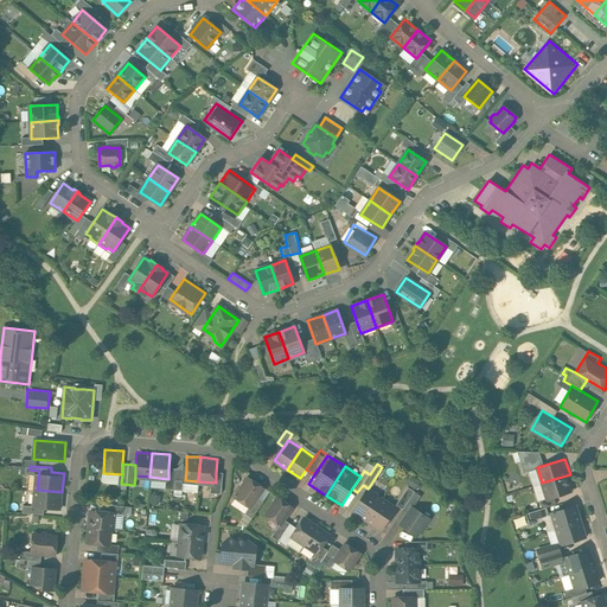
[(184,491),(185,480),(186,470),(168,468),(168,479),(167,489),(184,491)]
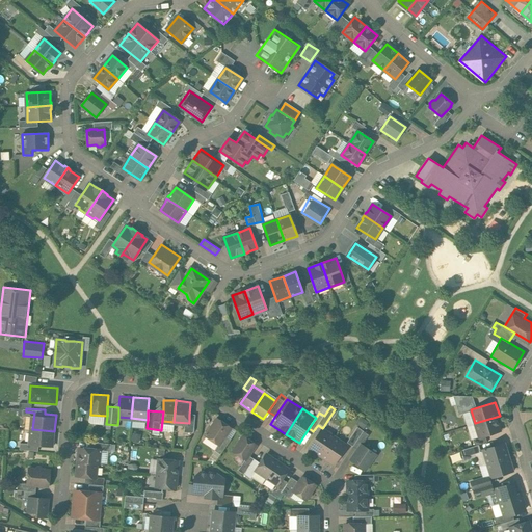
[(189,415),(189,423),(188,432),(195,433),(196,415),(189,415)]
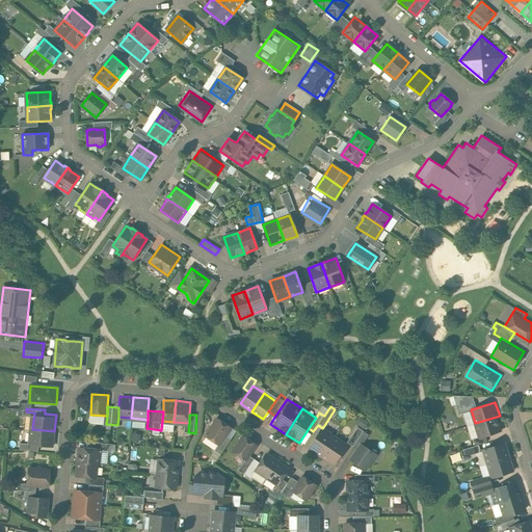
[(234,427),(216,416),(205,433),(221,445),(228,435),(234,427)]
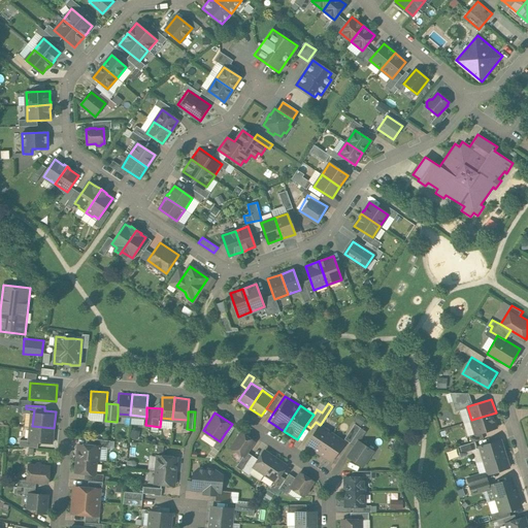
[(500,427),(496,413),(471,420),(475,434),(472,435),(473,439),(485,436),(483,432),(500,427)]
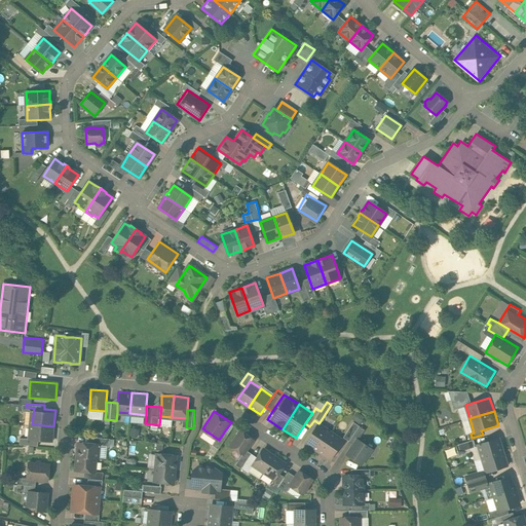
[(304,444),(317,453),(333,430),(320,422),(318,423),(304,444)]
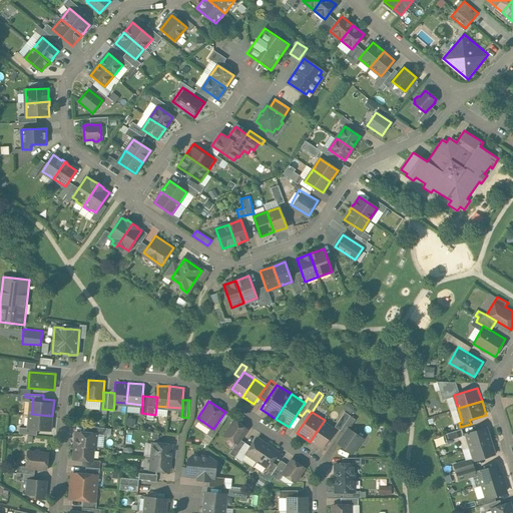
[(345,433),(349,427),(351,429),(358,419),(347,412),(337,427),(345,433)]
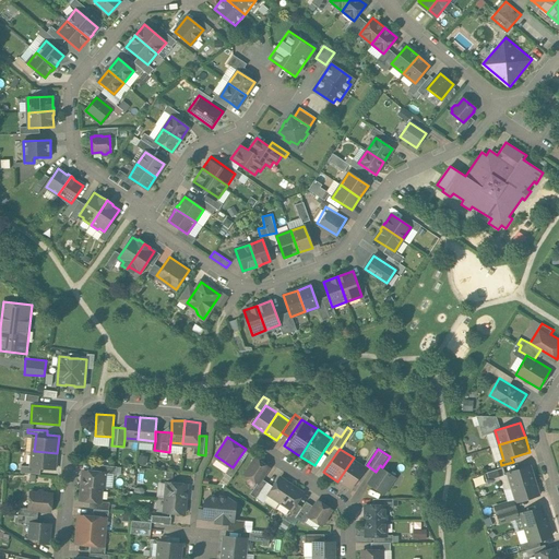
[(56,468),(57,453),(34,451),(33,466),(23,465),(22,471),(42,472),(43,467),(56,468)]
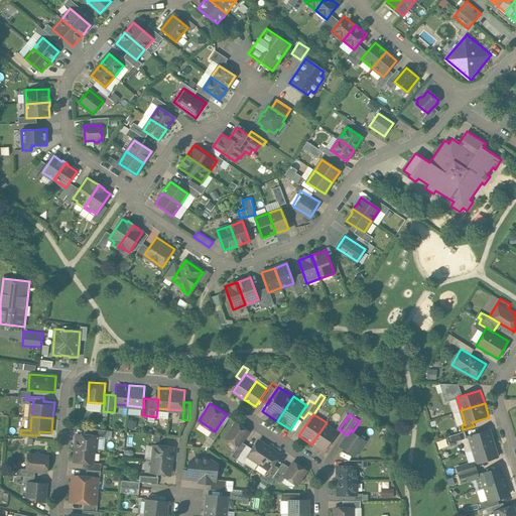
[(251,430),(236,420),(226,435),(241,445),(244,440),(251,430)]
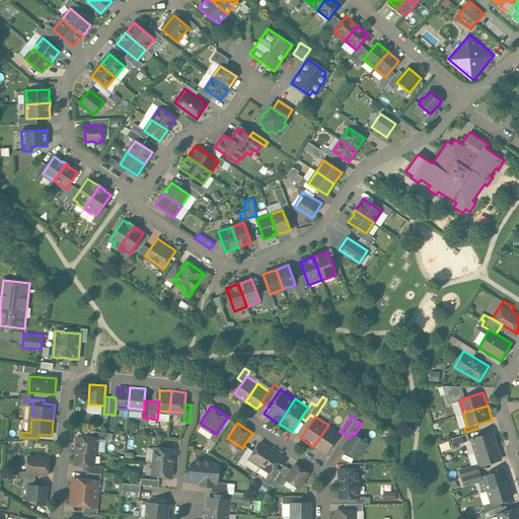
[(222,425),(216,434),(212,440),(216,442),(226,428),(222,425)]
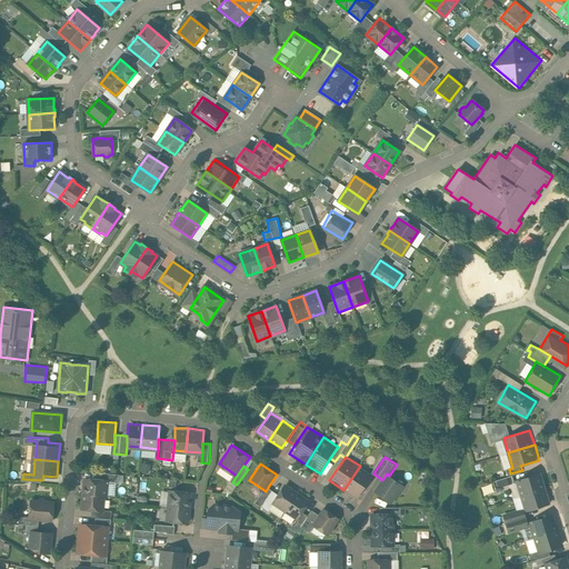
[(372,475),(360,466),(343,490),(357,499),(372,475)]
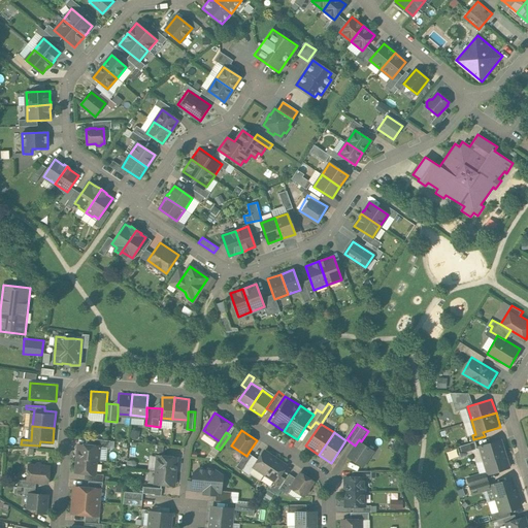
[(203,434),(201,438),(215,446),(217,442),(203,434)]
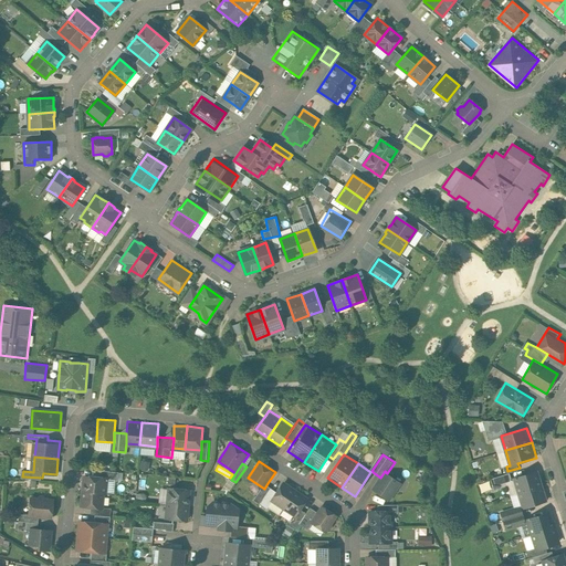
[(515,481),(520,494),(544,486),(538,468),(513,475),(512,472),(491,479),(494,488),(515,481)]
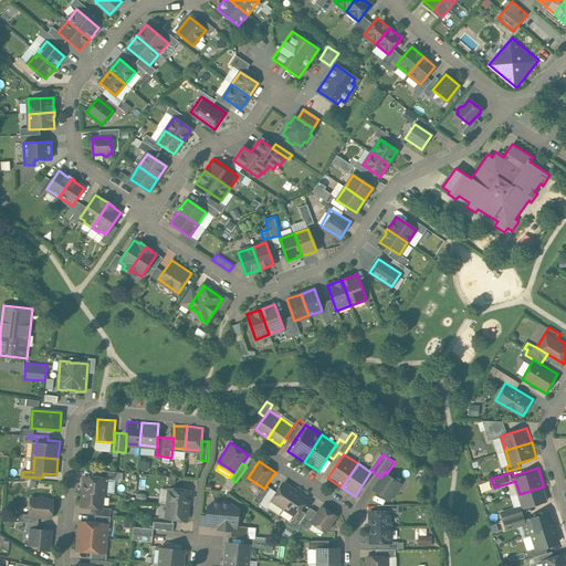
[(84,474),(83,492),(106,494),(108,477),(124,478),(124,472),(104,470),(104,475),(84,474)]
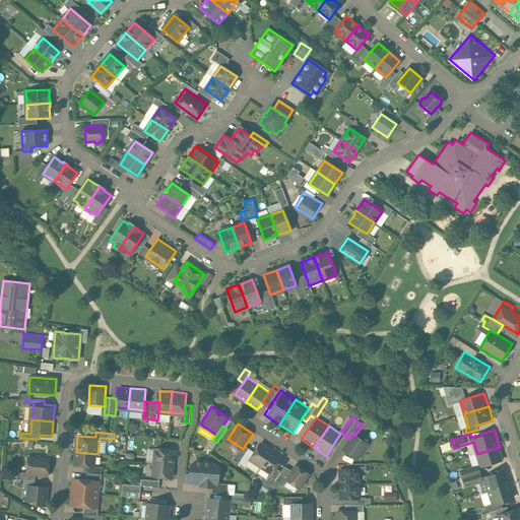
[(349,439),(343,449),(360,460),(370,444),(355,435),(353,433),(349,439)]
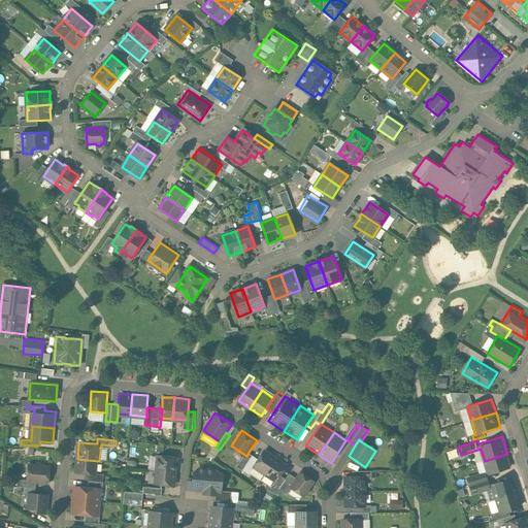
[(253,465),(263,472),(276,454),(266,447),(259,457),(253,465)]
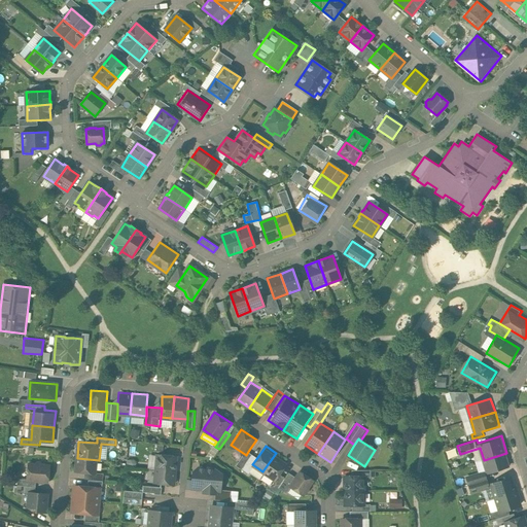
[(249,450),(246,455),(238,466),(247,472),(252,464),(258,456),(249,450)]
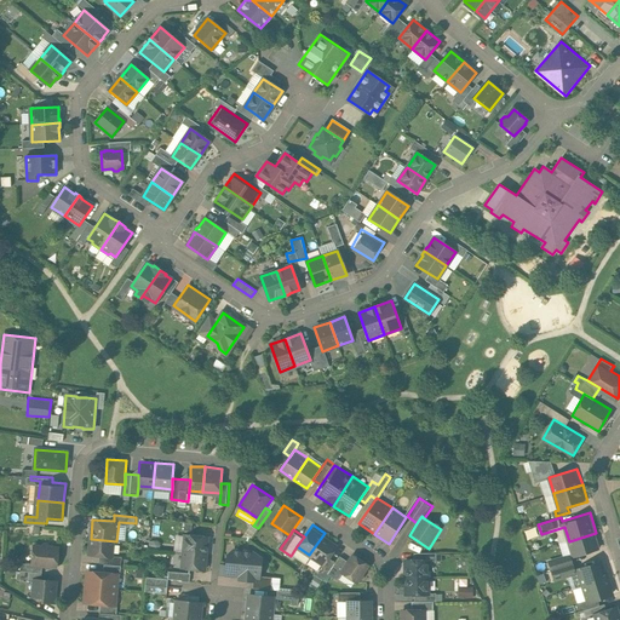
[(183,550),(208,552),(211,535),(185,533),(183,550)]
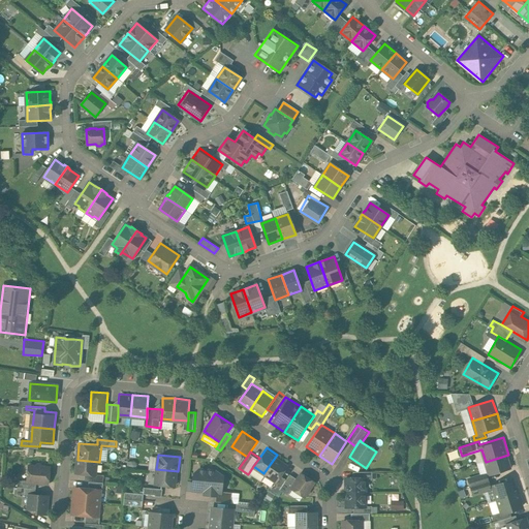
[(289,464),(277,455),(263,473),(276,483),(281,475),(289,464)]
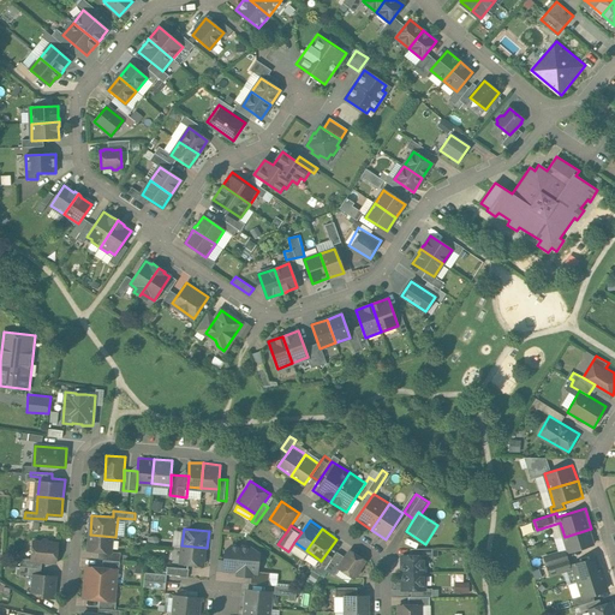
[(596,543),(591,529),(565,537),(567,548),(544,555),(548,567),(572,560),(568,551),(596,543)]
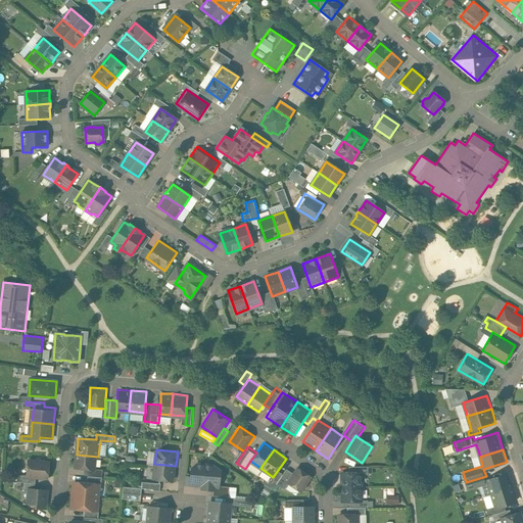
[(97,469),(98,457),(77,455),(76,467),(85,468),(85,475),(89,475),(103,477),(103,470),(97,469)]
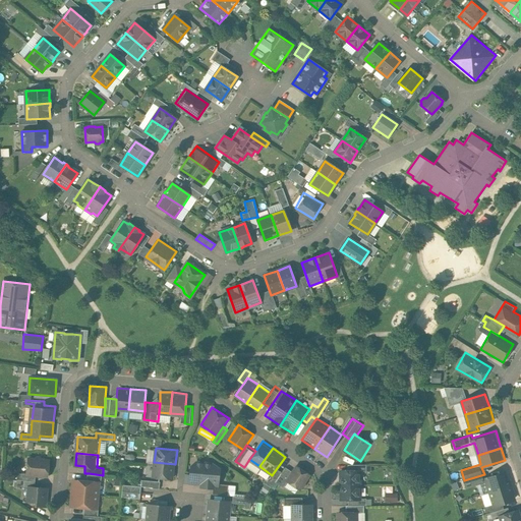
[(36,475),(49,476),(51,458),(27,455),(25,474),(36,475)]
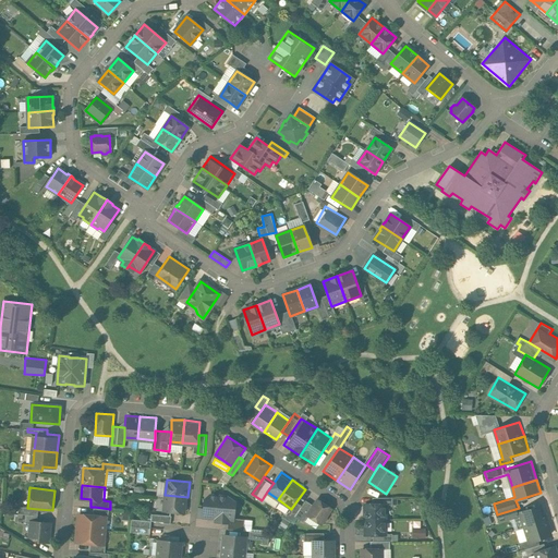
[(187,497),(165,495),(164,510),(186,512),(187,497)]
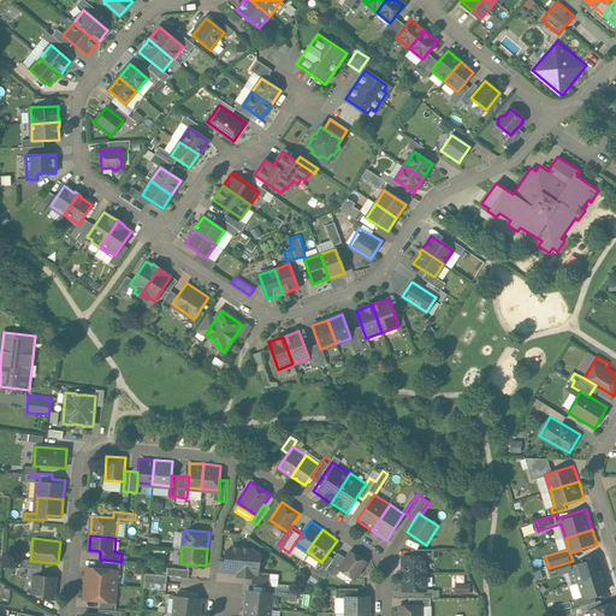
[(238,573),(240,548),(226,546),(225,572),(238,573)]
